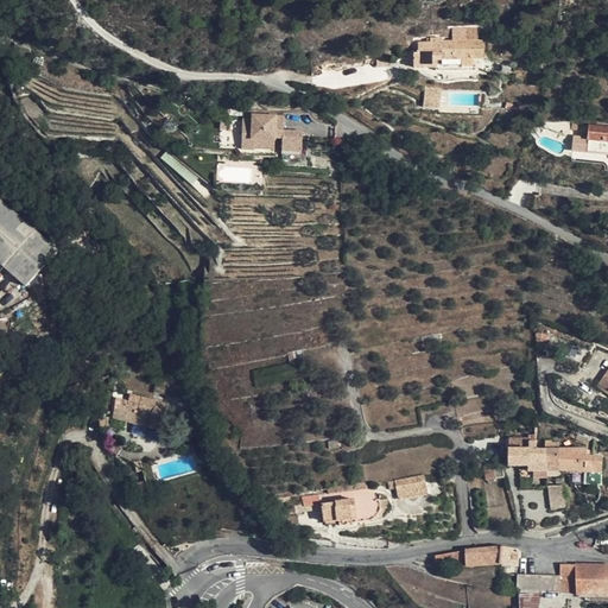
[(442,40),(442,37),(430,37),(431,42),(418,42),(418,51),(417,51),(417,52),(413,52),(413,68),(436,68),(436,71),(463,70),(463,67),(473,67),(473,59),(485,58),(485,39),(442,40)]
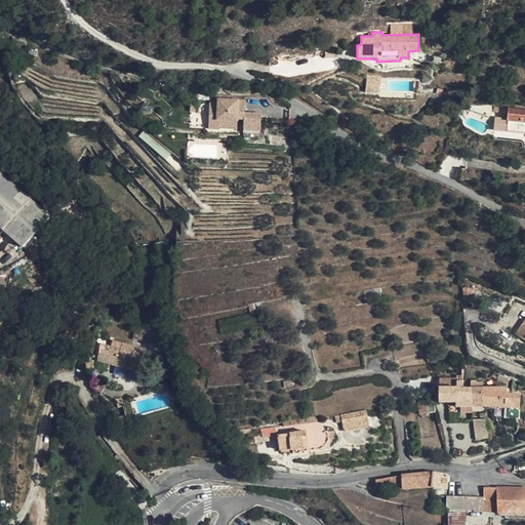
[(381,76),(367,75),(365,92),(379,93),(381,76)]
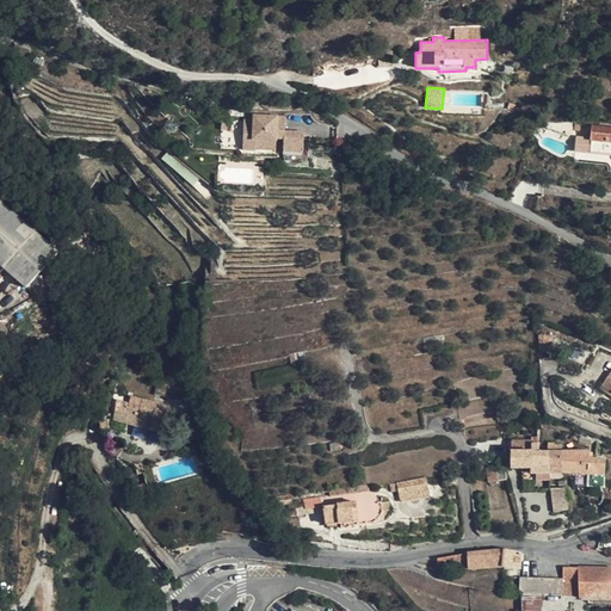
[(244,122),(242,153),(254,153),(254,143),(275,143),(275,141),(282,141),(282,154),(301,154),(301,134),(282,134),(282,118),(251,118),(244,122)]
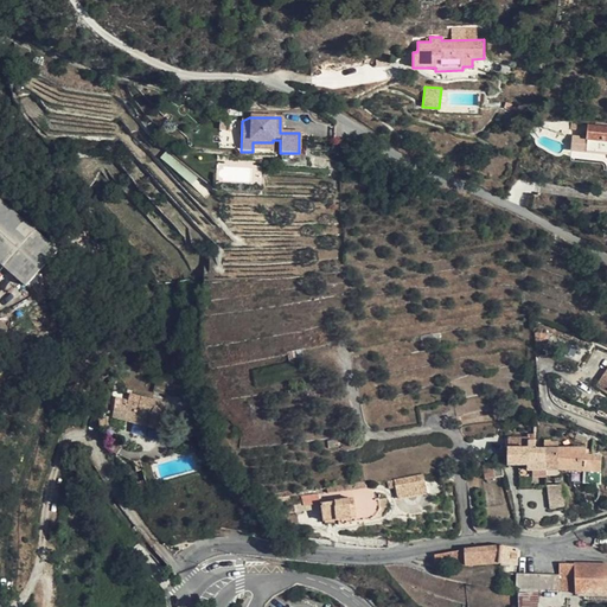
[(230,121),(219,121),(219,131),(230,131),(230,121)]
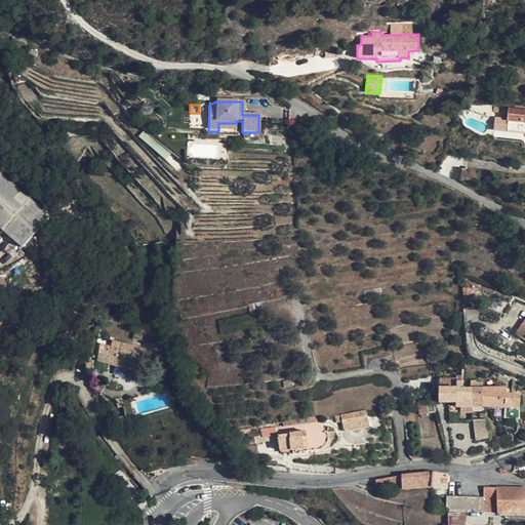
[(524,109),(509,108),(508,119),(495,118),(494,130),(524,133),(524,109)]
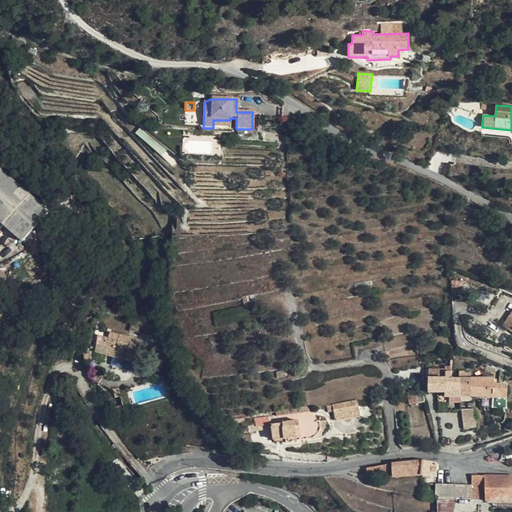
[(44,210),(0,171),(0,221),(19,238),(44,210)]
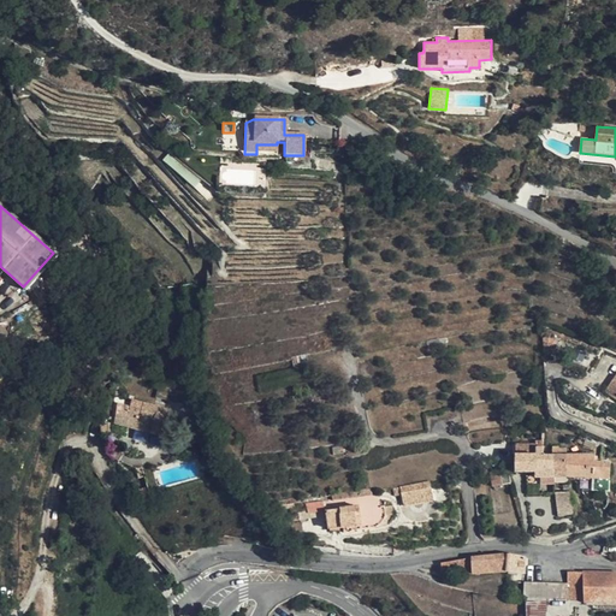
[(615,386),(611,384),(605,391),(615,398),(615,386)]
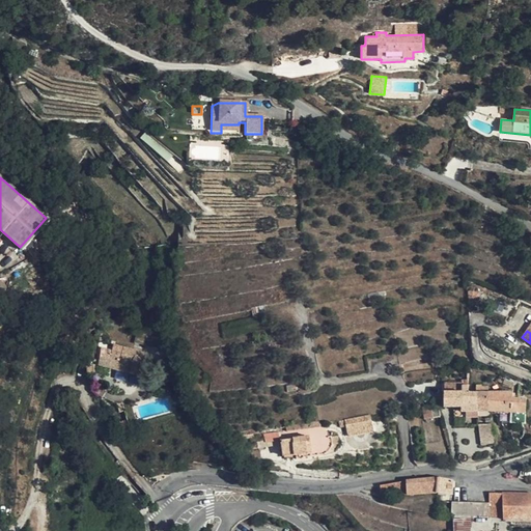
[(128,372),(134,350),(114,344),(111,356),(101,353),(99,365),(128,372)]
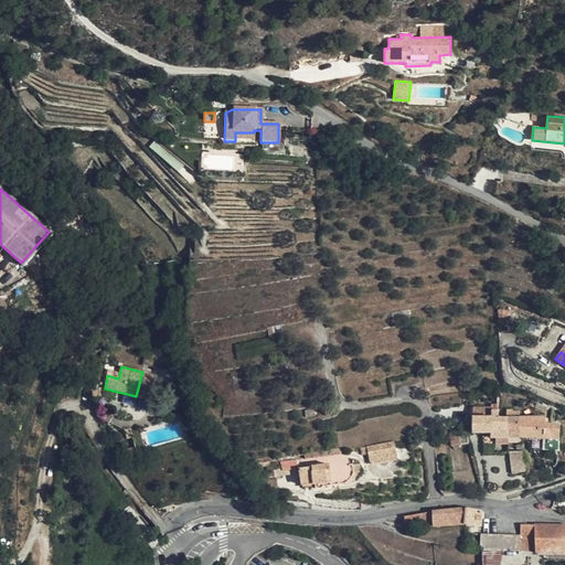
[(157,375),(142,372),(136,396),(139,397),(138,397),(151,401),(157,375)]
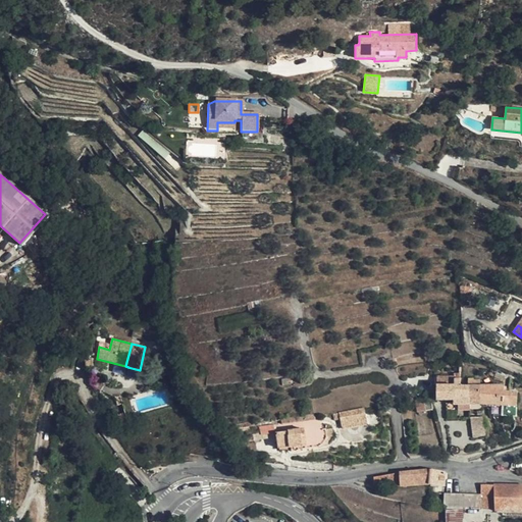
[(438,377),(438,386),(454,381),(460,379),(460,374),(454,374),(454,377),(438,377)]
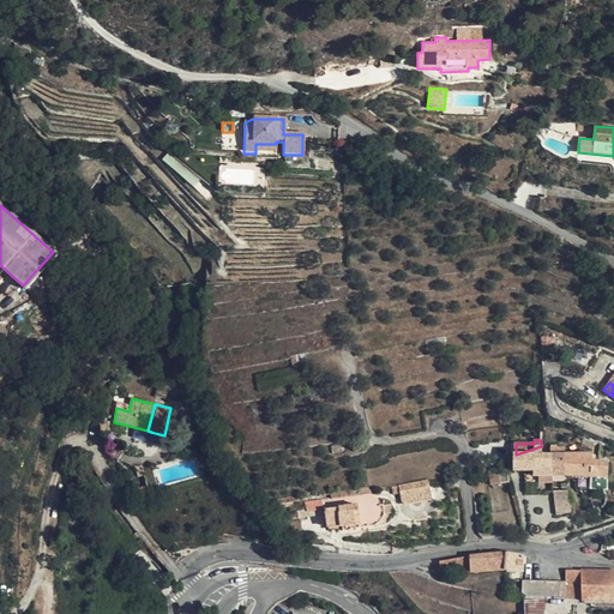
[(551,453),(553,475),(565,475),(591,476),(607,477),(608,462),(593,462),(593,453),(581,453),(570,453),(564,455),(564,447),(557,447),(557,445),(551,446),(551,453)]
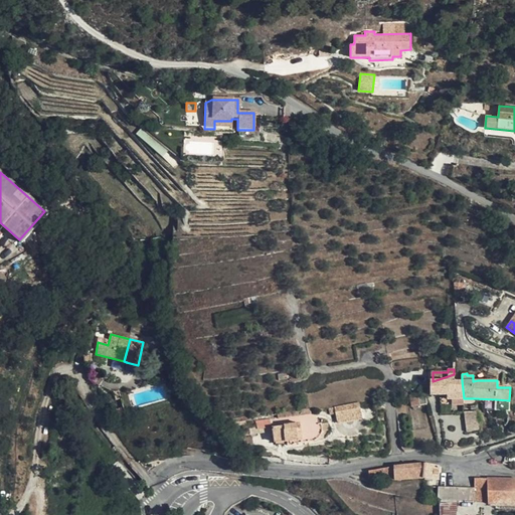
[(464,398),(462,380),(454,381),(454,374),(448,376),(433,381),(431,381),(431,391),(431,394),(441,394),(441,404),(464,404),(464,398)]
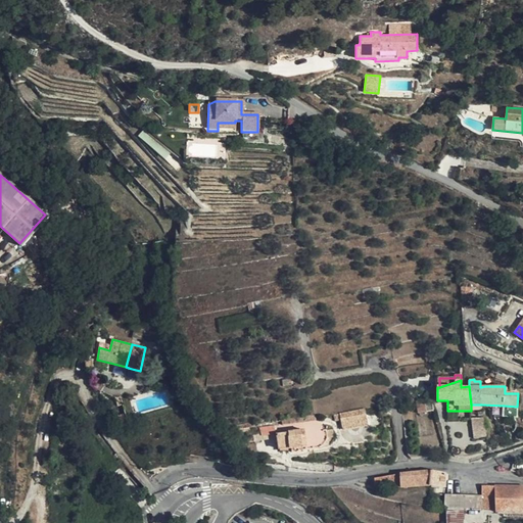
[(434,411),(432,398),(417,400),(419,413),(434,411)]
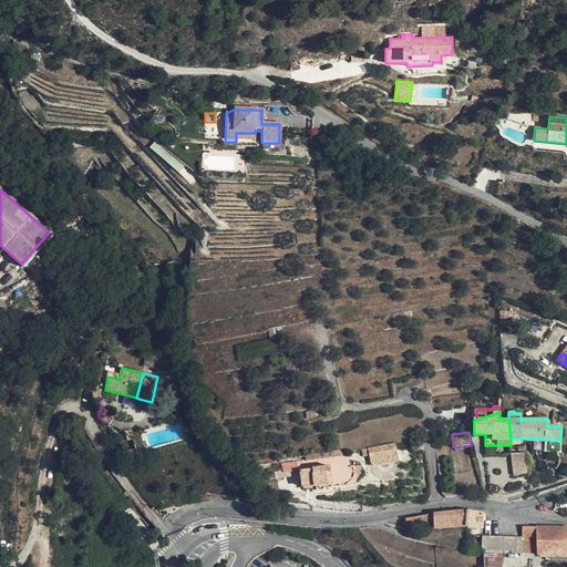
[(560,441),(546,440),(546,451),(560,452),(560,441)]
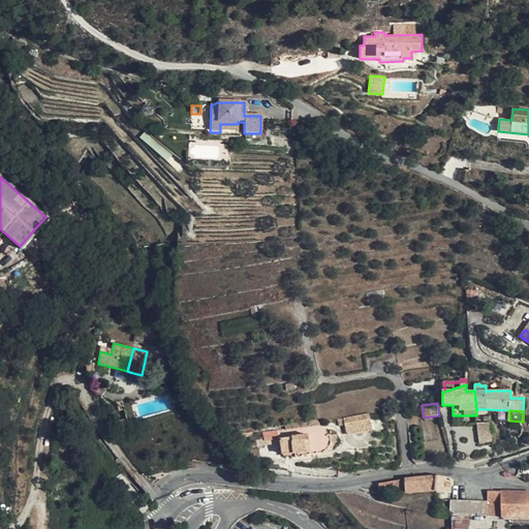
[(372,429),(369,413),(343,418),(346,434),(372,429)]
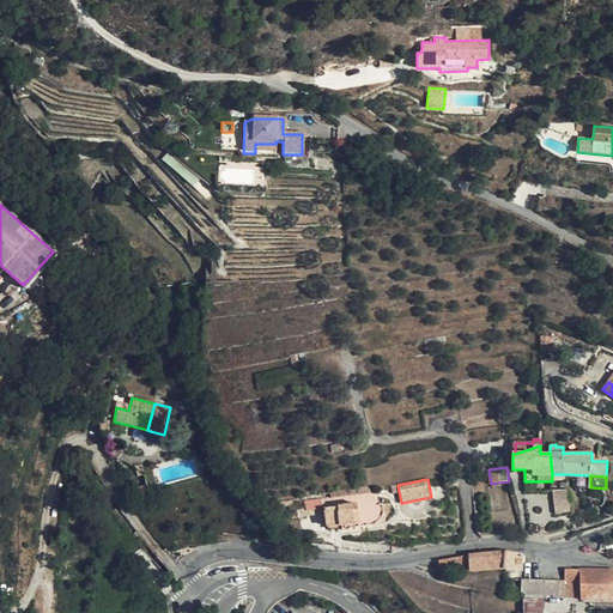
[(570,513),(566,490),(552,490),(554,515),(570,513)]
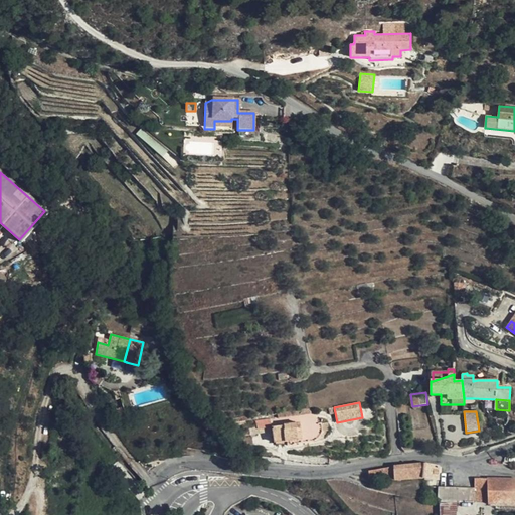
[(324,432),(322,422),(301,425),(300,423),(284,425),(273,427),(275,442),(296,441),(297,443),(316,442),(324,432)]
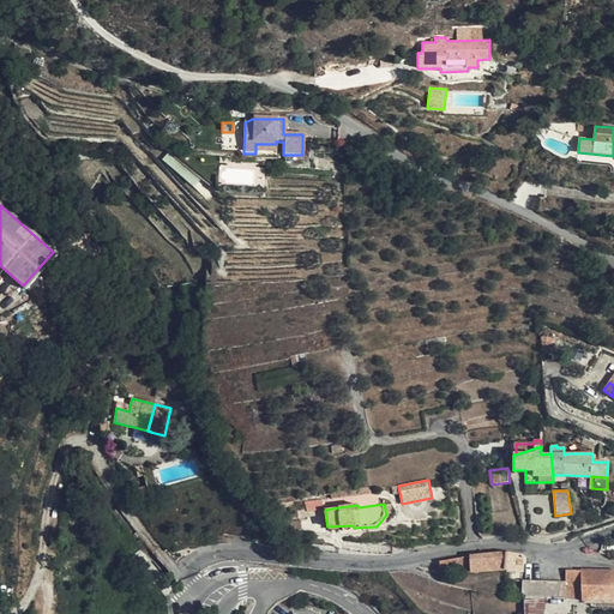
[(505,570),(506,553),(469,557),(439,561),(441,572),(470,572),(505,570)]
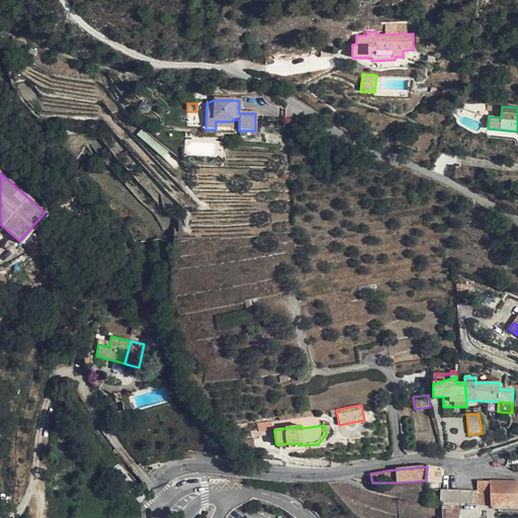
[(442,468),(427,466),(426,481),(441,483),(442,468)]
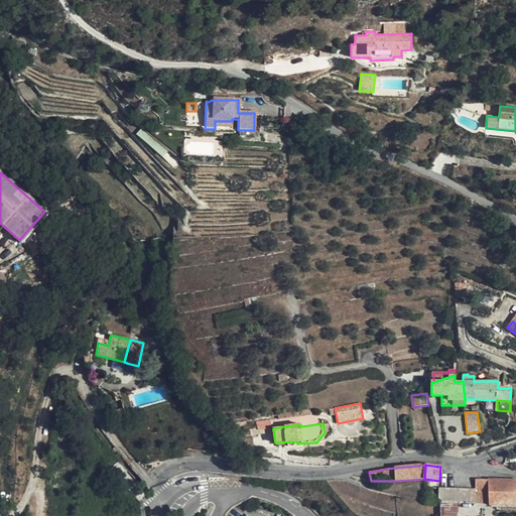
[(483,480),(476,480),(475,489),(477,489),(476,501),(489,502),(489,480),(483,480)]
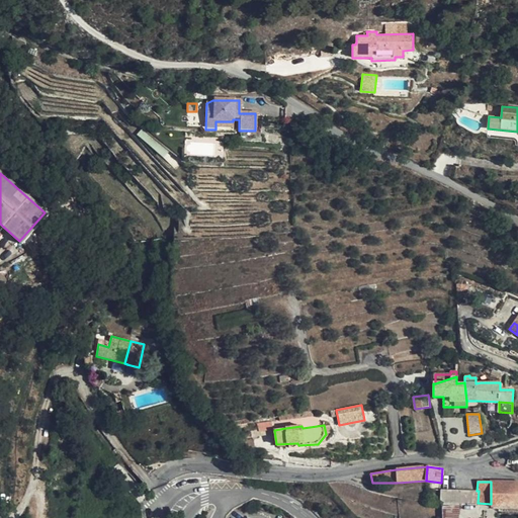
[(517,482),(491,482),(491,504),(491,507),(517,507),(517,482)]
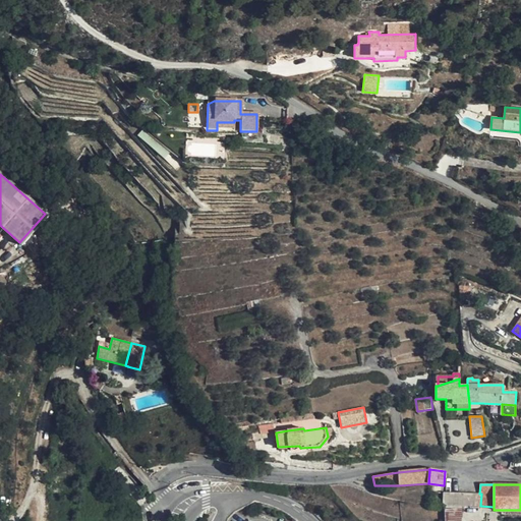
[(445,505),(445,520),(461,520),(462,506),(480,506),(481,494),(479,494),(452,493),(444,493),(443,505),(445,505)]
